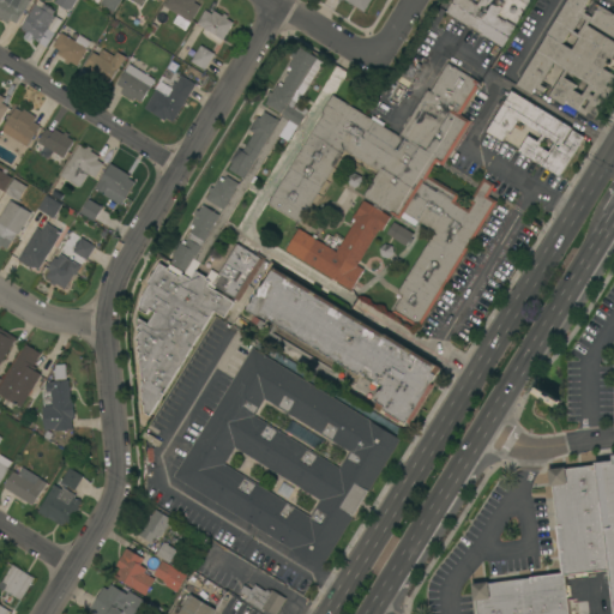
[(0,0),(30,0),(17,23),(10,19),(7,23),(0,18),(0,0)]
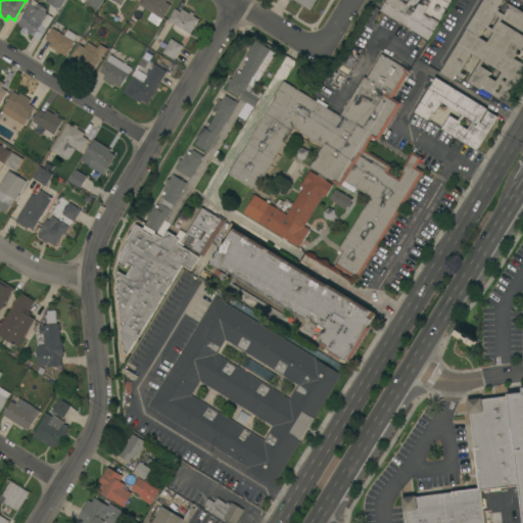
[(39,40),(28,33),(26,35),(19,31),(22,28),(17,25),(33,0),(38,3),(39,4),(40,3),(44,6),(44,7),(47,9),(45,13),(47,14),(41,24),(47,28),(39,40)]
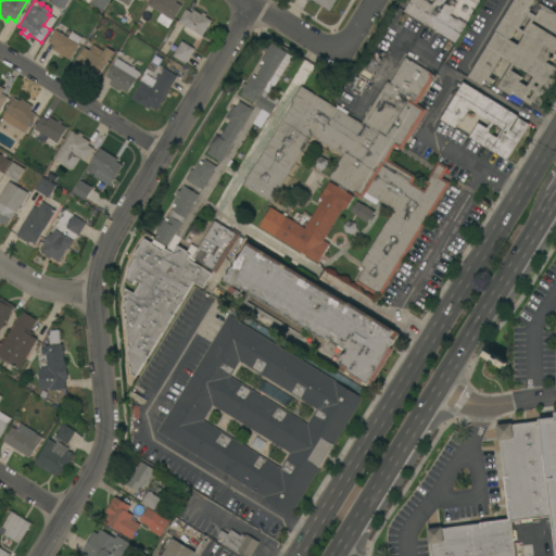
[(51,0),(68,0),(63,11),(50,2),(51,0)]
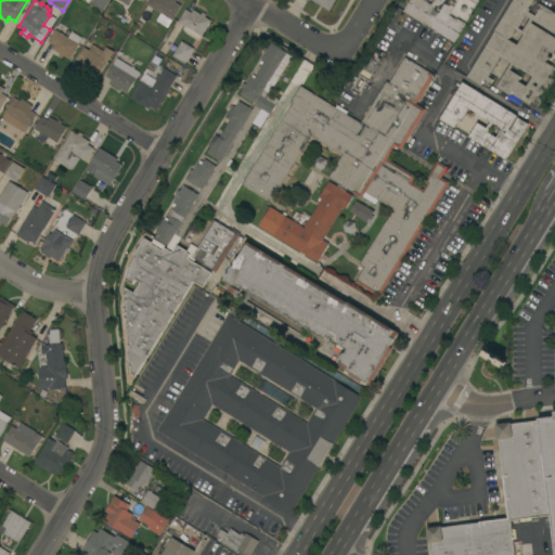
[(110,0),(103,11),(91,3),(92,0),(110,0)]
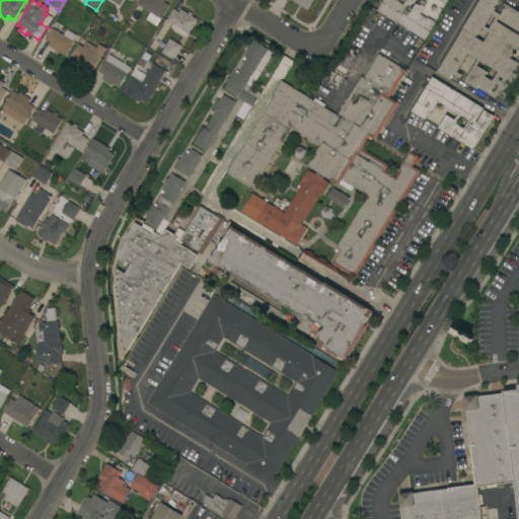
[(164,0),(164,2),(169,5),(161,18),(156,25),(146,19),(150,12),(139,5),(141,0),(164,0)]
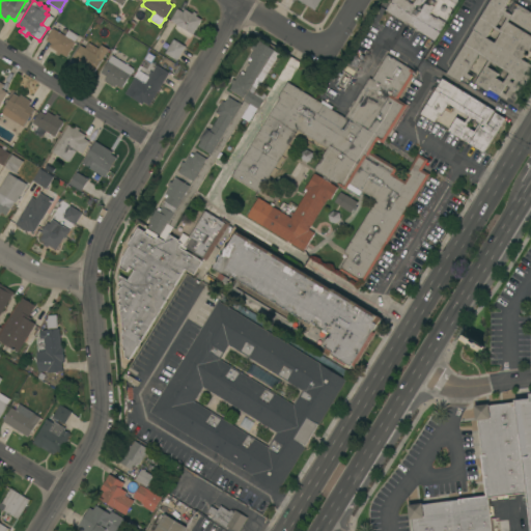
[(298,0),(320,0),(314,10),(298,0)]
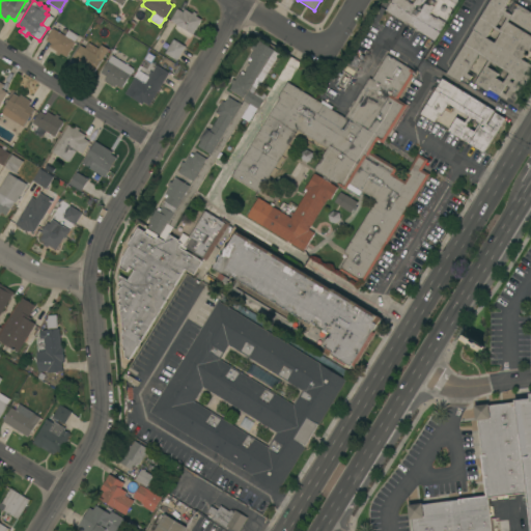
[(416,30),(417,28),(406,22),(406,23),(386,10),(392,0),(406,0),(413,4),(415,0),(459,0),(457,5),(449,0),(438,0),(429,15),(437,19),(438,18),(446,23),(435,40),(416,30)]
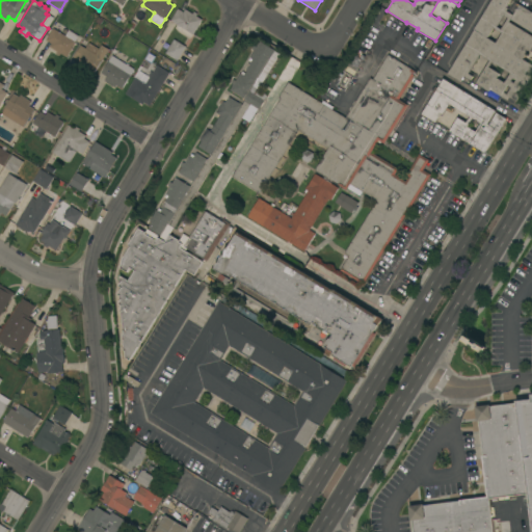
[(491,0),(510,0),(506,7),(508,8),(507,11),(509,12),(515,2),(531,11),(531,49),(531,51),(528,50),(523,59),(531,64),(531,74),(516,101),(509,97),(507,101),(489,89),(488,91),(476,84),(489,61),(480,55),(469,74),(473,76),(470,80),(463,76),(460,81),(448,74),(491,0)]
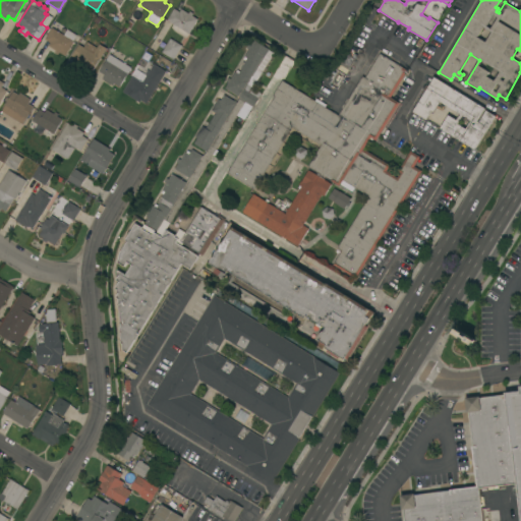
[(179,11),(181,9),(188,13),(189,11),(193,13),(192,15),(197,19),(189,34),(188,34),(185,39),(170,29),(171,27),(164,23),(174,8),(179,11)]
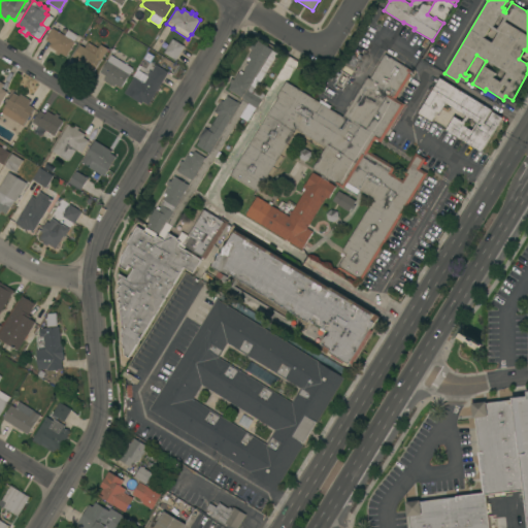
[(65,35),(68,30),(78,36),(74,41),(75,41),(66,57),(61,53),(59,56),(56,54),(57,51),(50,46),(52,43),(45,40),(53,28),(65,35)]
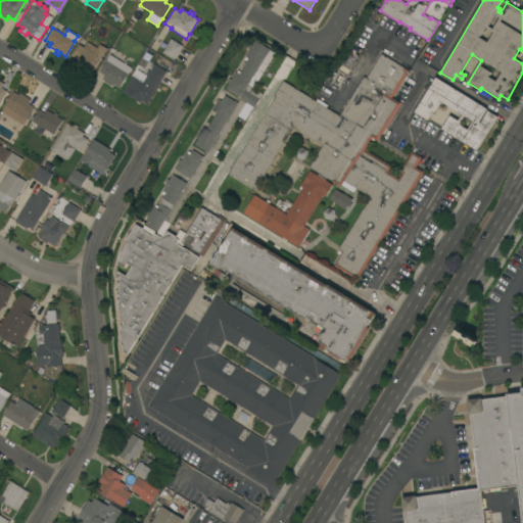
[(183,45),(174,59),(162,52),(171,39),(183,45)]
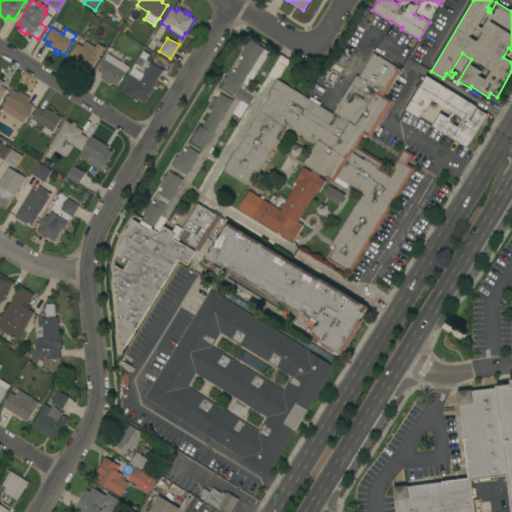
[(168,276),(169,276),(166,281),(166,280),(154,299),(155,299),(150,307),(149,306),(136,328),(137,328),(133,334),(125,347),(121,344),(120,338),(119,338),(118,322),(118,321),(116,300),(117,299),(116,298),(116,293),(113,292),(116,288),(115,287),(115,284),(113,283),(117,277),(114,275),(117,270),(115,269),(115,265),(123,270),(129,260),(125,257),(122,262),(116,258),(118,248),(124,237),(123,236),(133,219),(140,223),(142,220),(153,227),(152,229),(153,229),(154,227),(142,219),(146,214),(143,212),(150,202),(151,203),(153,200),(155,202),(157,200),(156,199),(160,191),(158,190),(160,187),(159,187),(163,180),(161,178),(164,175),(166,176),(169,171),(183,179),(185,175),(172,166),(175,160),(173,159),(175,156),(177,157),(182,149),(183,150),(184,148),(186,149),(188,146),(199,152),(203,149),(190,141),(193,135),(191,134),(198,124),(199,125),(201,122),(203,124),(210,113),(207,111),(208,109),(207,109),(214,97),(217,98),(220,93),(233,101),(235,97),(232,95),(233,95),(220,87),(224,81),(222,80),(224,77),(226,78),(231,70),(232,71),(233,69),(235,70),(241,60),(239,58),(241,56),(240,55),(244,48),(242,47),(244,43),(247,45),(250,40),(269,51),(248,87),(256,92),(254,96),(249,105),(248,104),(240,118),(232,113),(212,147),(214,148),(211,154),(208,152),(167,220),(166,220),(163,225),(172,231),(176,225),(183,229),(198,204),(214,213),(215,211),(221,215),(200,251),(180,239),(179,242),(195,252),(188,265),(178,259),(168,276)]
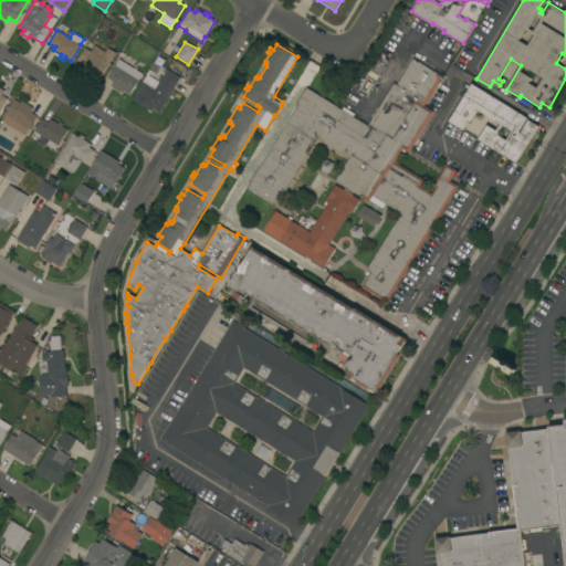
[(105,52),(108,48),(116,52),(101,79),(82,67),(84,64),(79,61),(86,49),(91,51),(94,45),(105,52)]
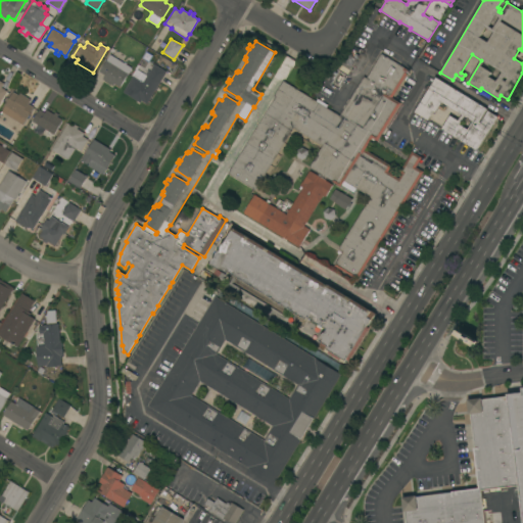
[(357,280),(334,266),(343,251),(339,248),(371,197),(355,189),(353,193),(341,185),(340,187),(327,178),(326,181),(333,185),(325,197),(323,196),(304,226),(310,230),(299,247),(243,214),(254,195),(266,201),(267,199),(270,201),(269,203),(286,215),(288,211),(287,210),(288,209),(289,210),(301,190),(299,189),(300,186),(299,186),(301,182),(302,183),(310,171),(317,175),(319,173),(310,168),(323,146),(293,128),(255,190),(228,174),(276,97),(274,96),(283,81),(316,101),(318,99),(328,105),(326,107),(340,116),(365,77),(367,78),(381,53),(409,70),(392,98),(400,103),(378,141),(372,138),(365,149),(391,165),(388,172),(398,179),(401,174),(399,172),(412,151),(422,157),(416,168),(423,172),(357,280)]
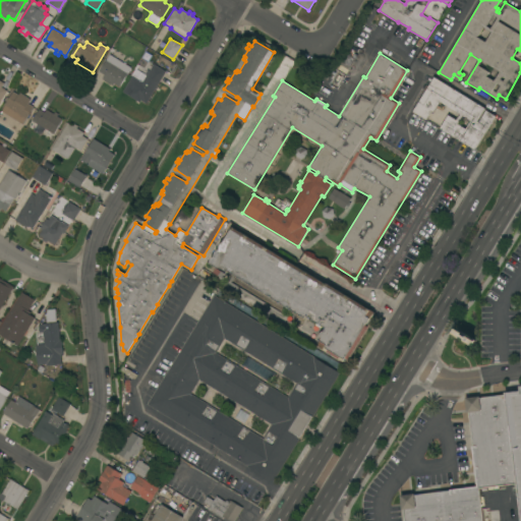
[(346,74),(336,67),(344,53),(355,59),(346,74)]
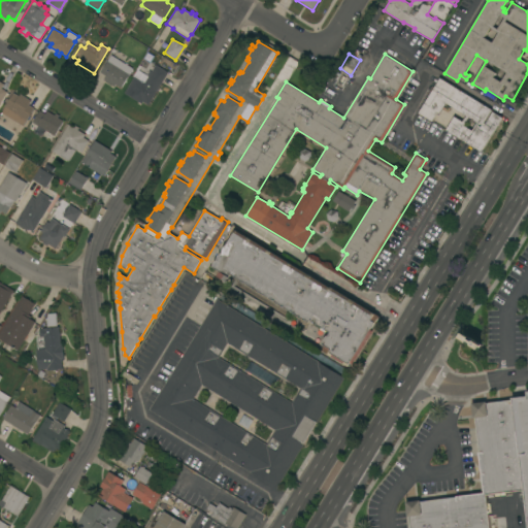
[(122,88),(116,85),(114,87),(104,80),(106,76),(101,72),(110,55),(133,68),(122,88)]
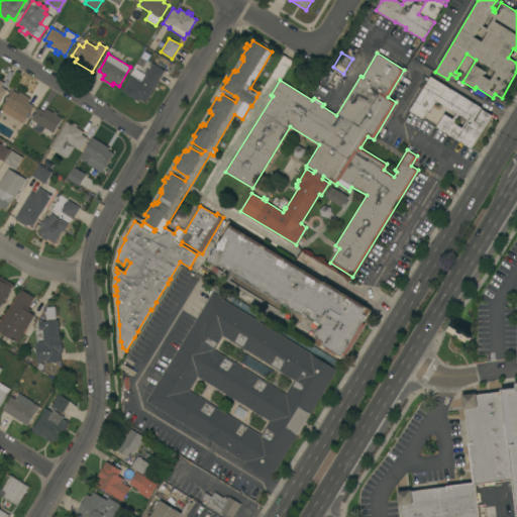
[(145,103),(140,100),(139,102),(121,91),(131,75),(141,82),(145,75),(143,74),(146,70),(148,71),(152,64),(165,71),(145,103)]
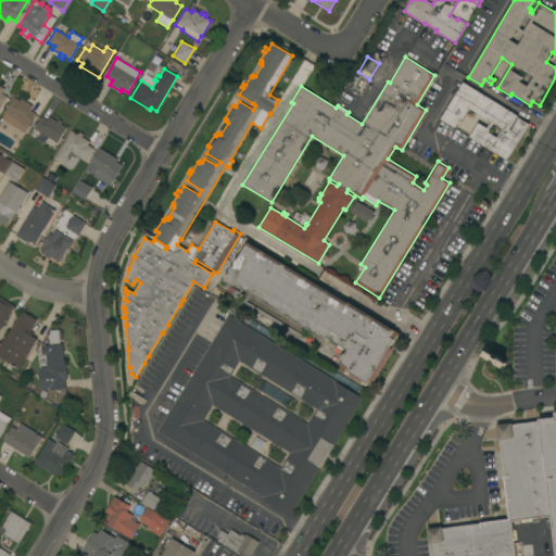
[(518,116),(509,129),(512,130),(519,118),(529,125),(507,160),(470,137),(479,123),(488,128),(492,122),(470,109),(463,119),(460,118),(455,127),(441,119),(464,83),(518,116)]
